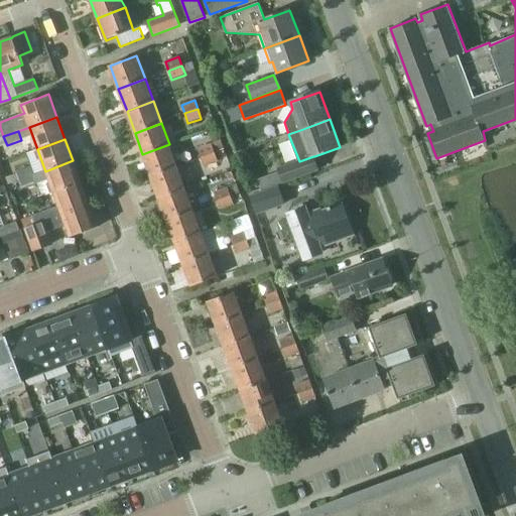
[(151,176),(177,166),(169,144),(142,154),(151,176)]
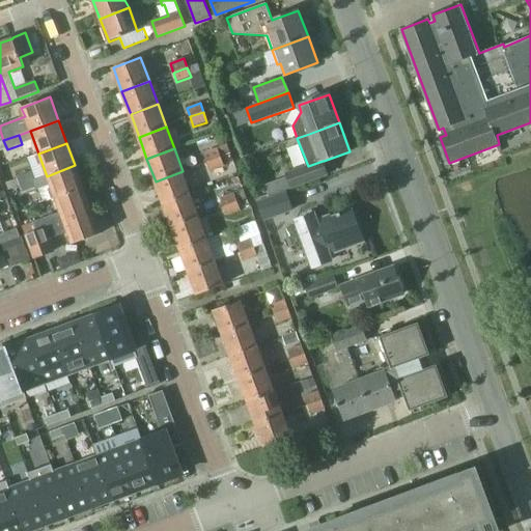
[(203,154),(206,163),(221,157),(217,148),(203,154)]
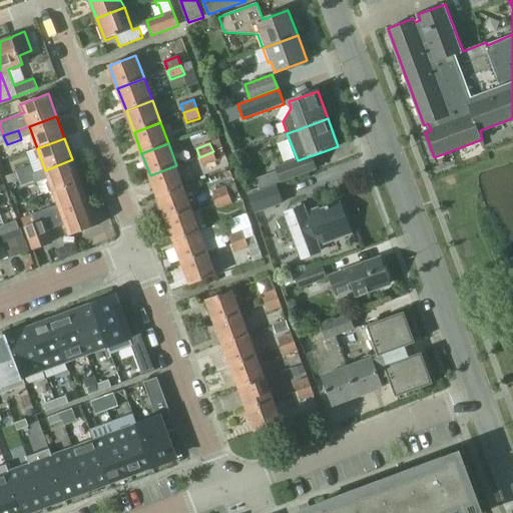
[(216,161),(213,151),(199,157),(203,166),(216,161)]
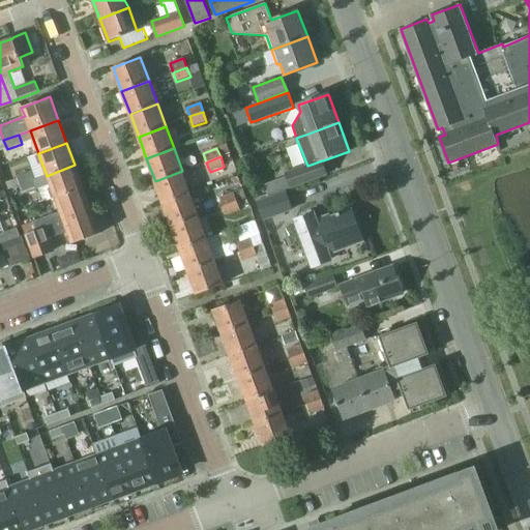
[(307,166),(286,174),(291,188),(327,175),(322,160),(307,166)]
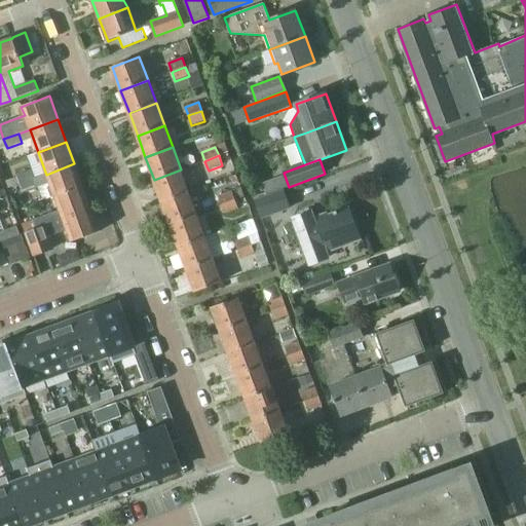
[(83,186),(74,163),(46,175),(35,179),(38,187),(49,182),(54,196),(83,186)]
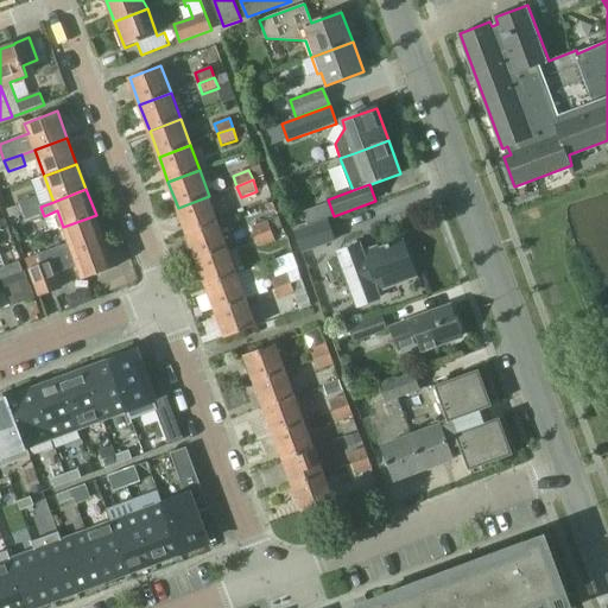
[(19,204),(8,208),(11,216),(23,211),(39,206),(36,196),(19,202),(19,204)]
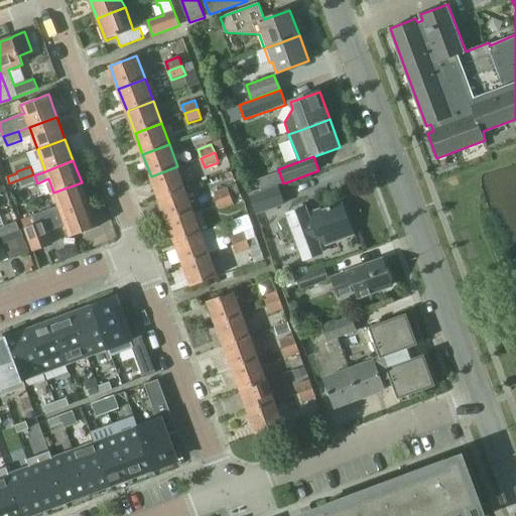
[(159,199),(185,188),(177,166),(151,176),(159,199)]
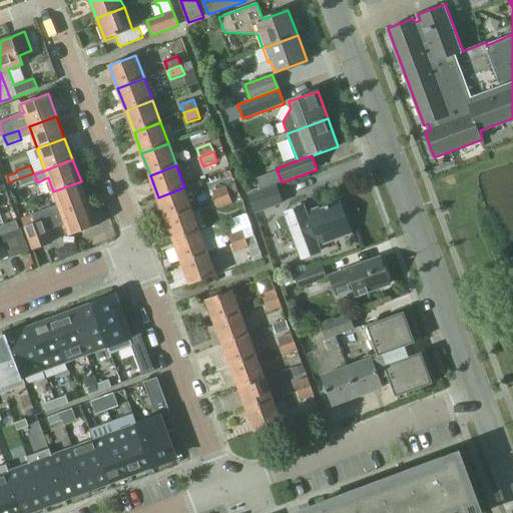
[(33,173),(19,178),(23,187),(37,182),(34,174),(33,173)]
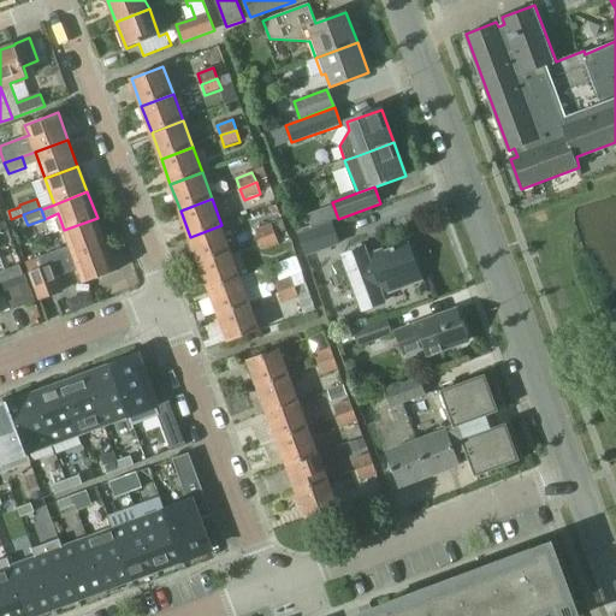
[(70,247),(27,262),(30,272),(60,261),(107,244),(98,218),(64,230),(70,247)]
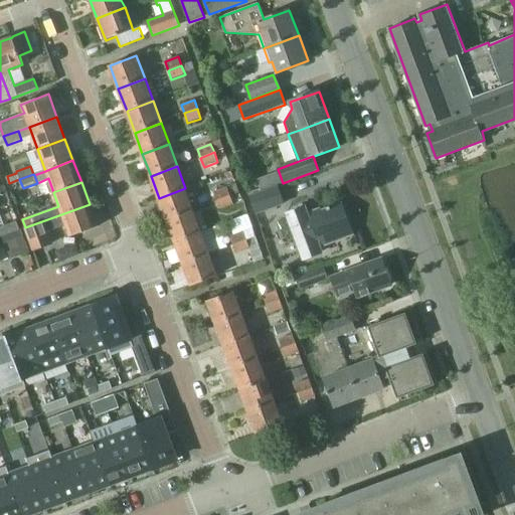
[(213,192),(217,201),(230,195),(227,187),(213,192)]
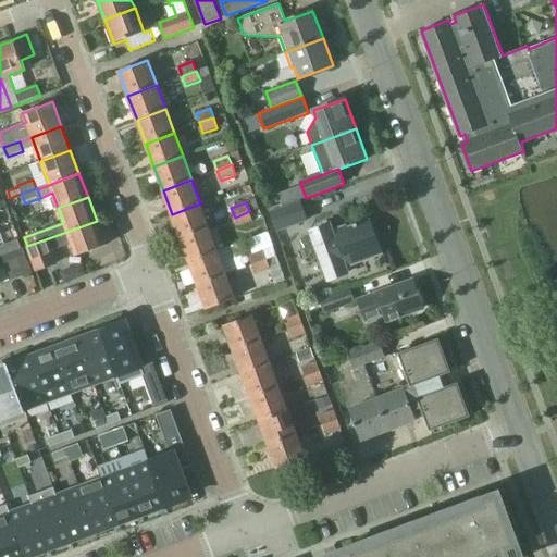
[(180,236),(209,225),(200,203),(172,214),(180,236)]
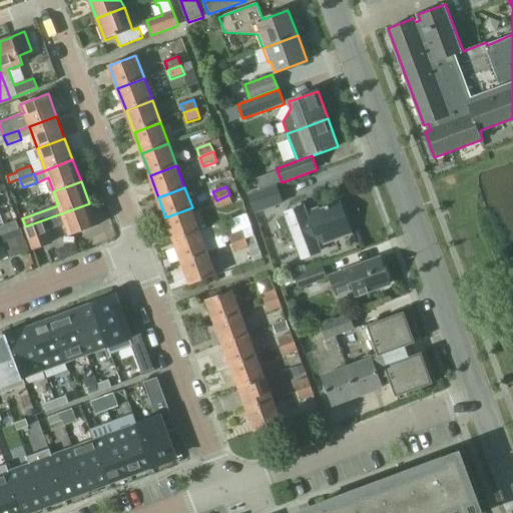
[(232,203),(229,194),(216,200),(219,208),(232,203)]
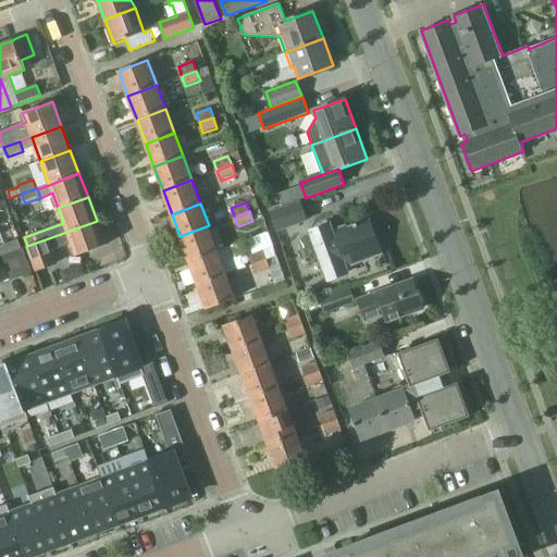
[(54,236),(27,246),(37,270),(49,265),(57,262),(52,250),(58,248),(72,243),(76,256),(106,246),(97,221),(54,236)]
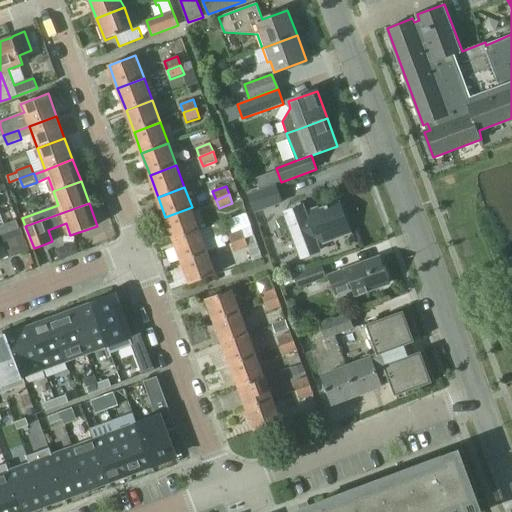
[(303,207),(285,213),(301,258),(319,251),(317,245),(351,232),(340,203),(306,216),(303,207)]
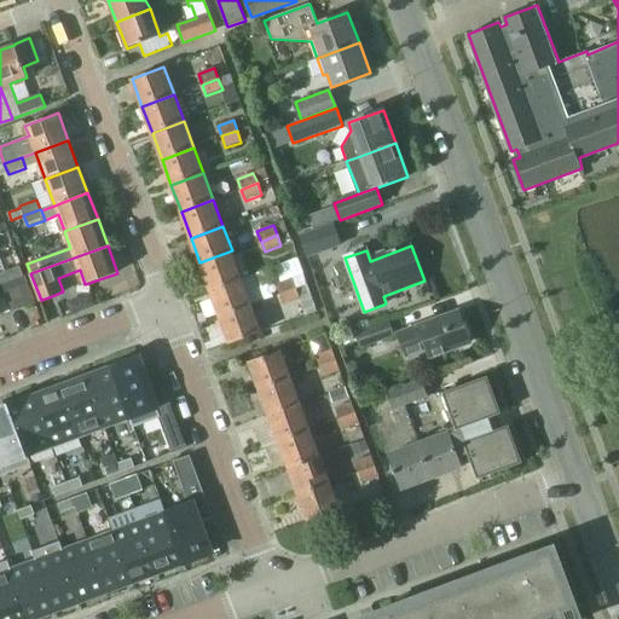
[(209,289),(242,277),(232,250),(200,262),(209,289)]
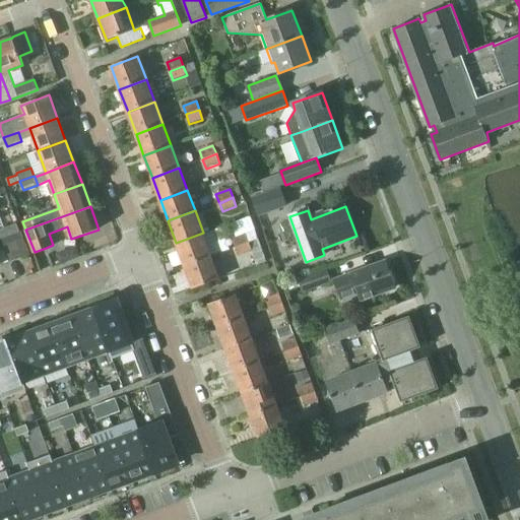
[(0,239),(21,232),(18,223),(0,230),(0,239)]
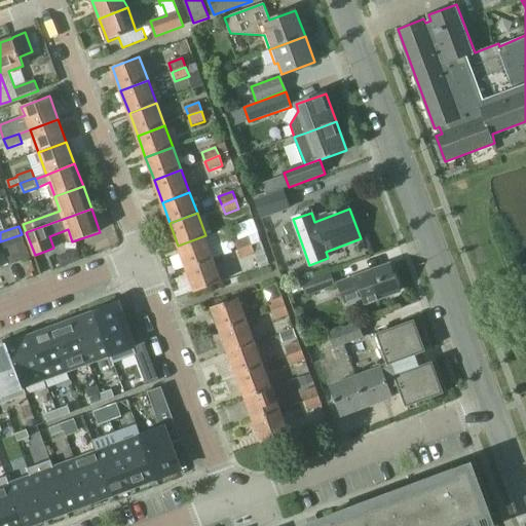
[(22,234),(0,241),(0,255),(5,253),(9,265),(30,258),(22,234)]
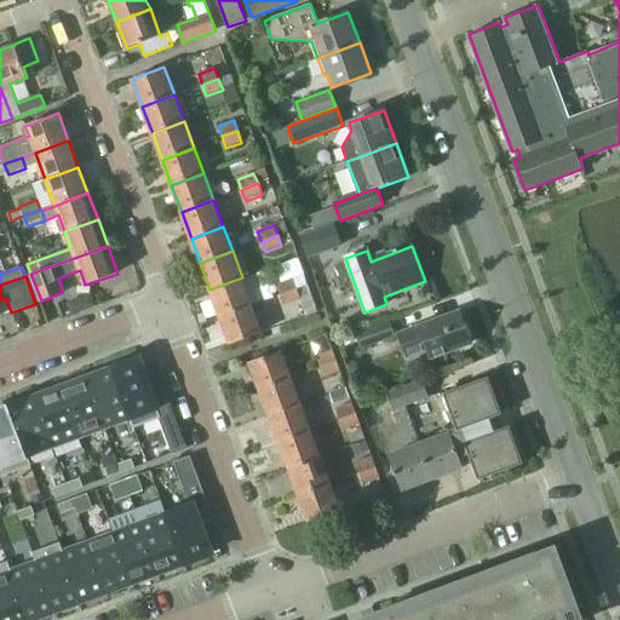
[(220,316),(252,304),(242,277),(210,290),(220,316)]
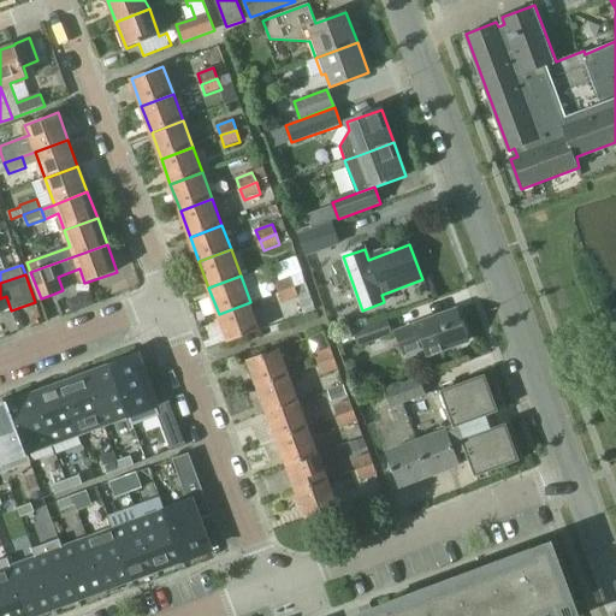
[(291,276),(276,282),(279,292),(295,286),(291,276)]
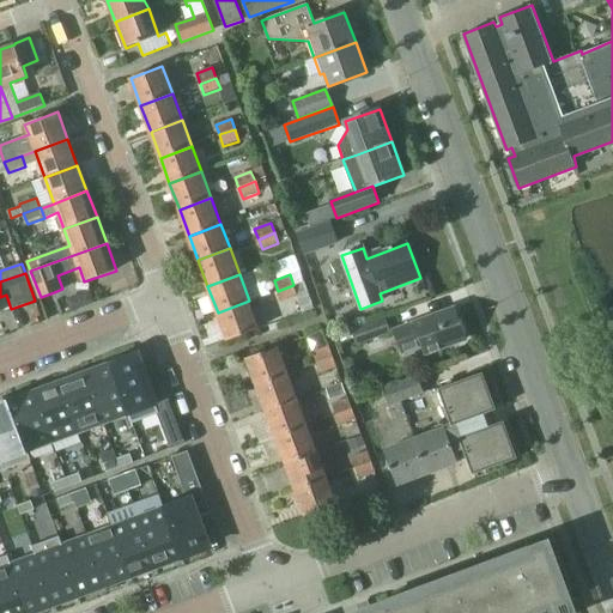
[(293,285),(278,291),(281,302),(298,296),(293,285)]
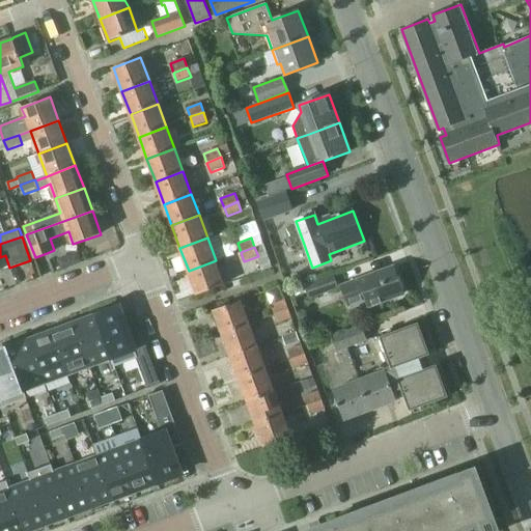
[(197,295),(225,284),(216,260),(189,271),(197,295)]
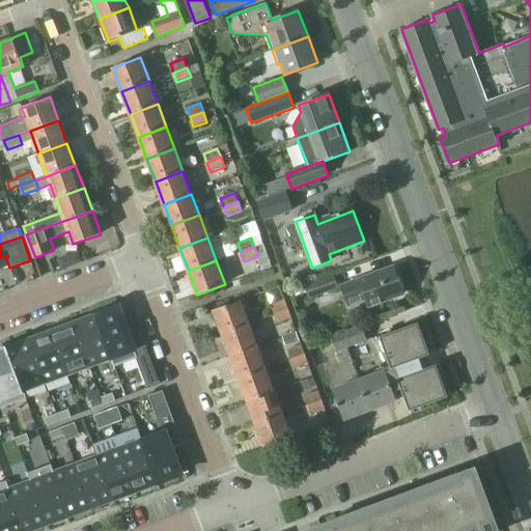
[(368,307),(403,294),(394,268),(343,286),(351,306),(366,300),(368,307)]
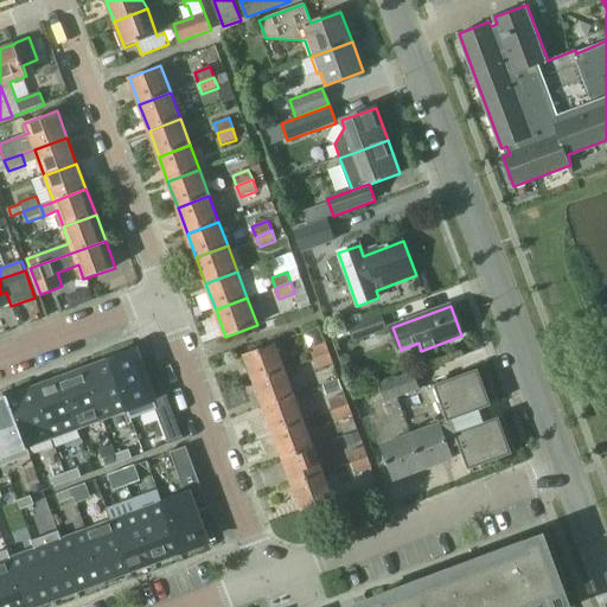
[(381,314),(349,326),(355,342),(385,330),(381,314)]
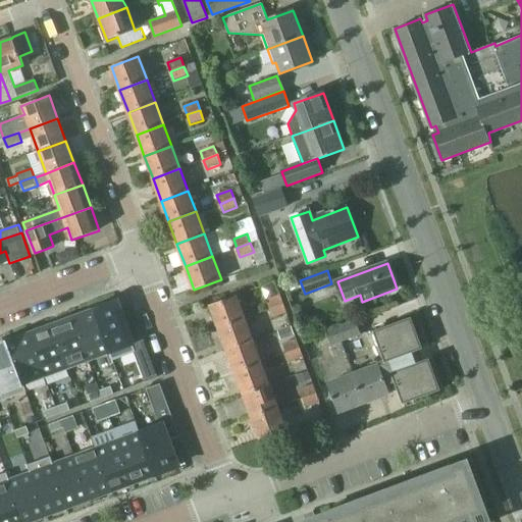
[(280,294),(266,299),(270,309),(283,304),(280,294)]
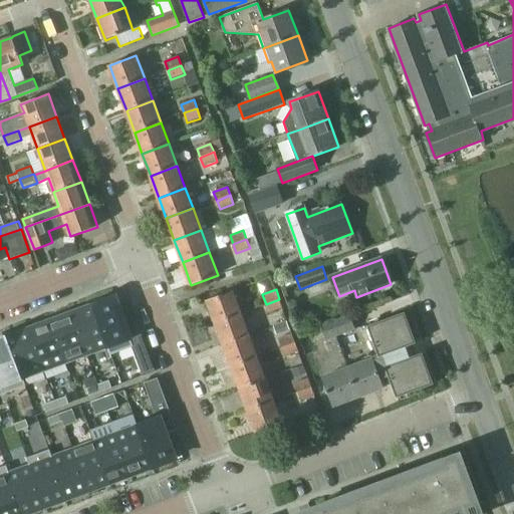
[(215,321),(242,311),(234,291),(208,300),(215,321)]
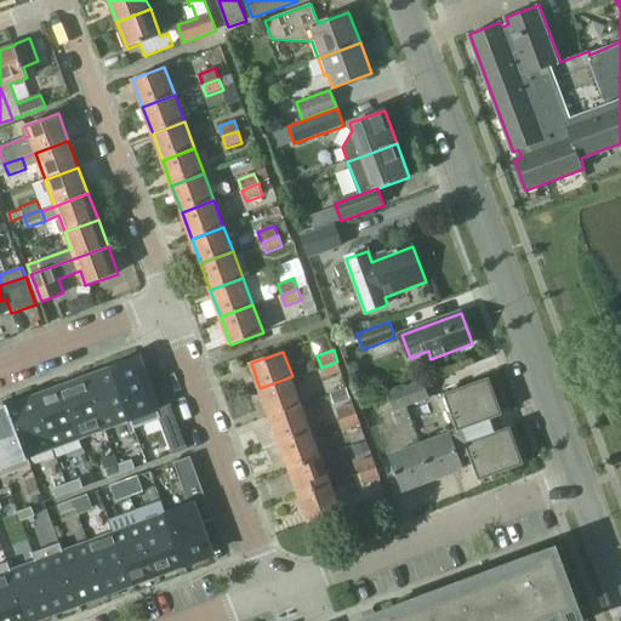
[(140,359),(112,370),(130,421),(134,429),(160,419),(161,419),(159,412),(140,359)]
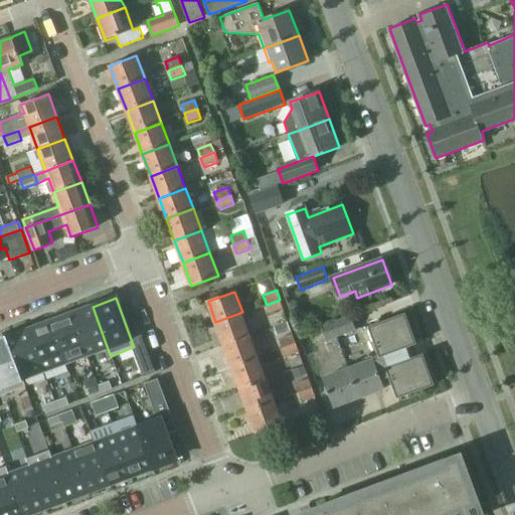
[(280,300),(267,305),(270,314),(284,309),(280,300)]
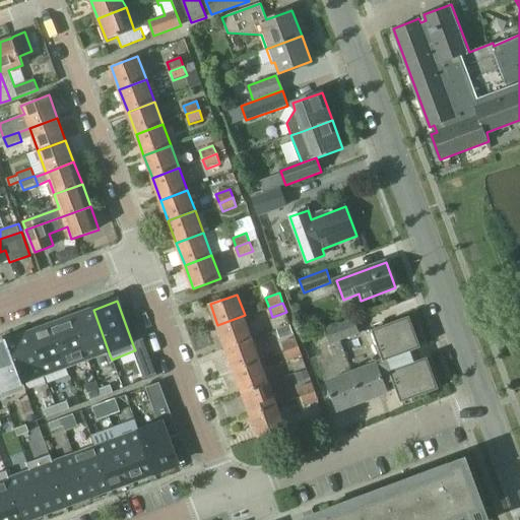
[(93,310),(72,317),(88,360),(109,352),(93,310)]
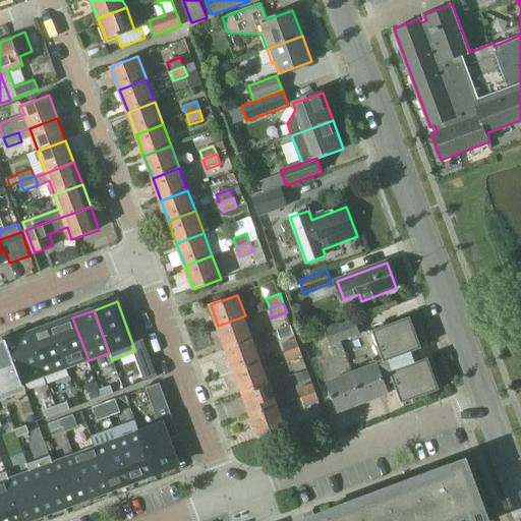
[(226,348),(253,338),(245,315),(218,326),(226,348)]
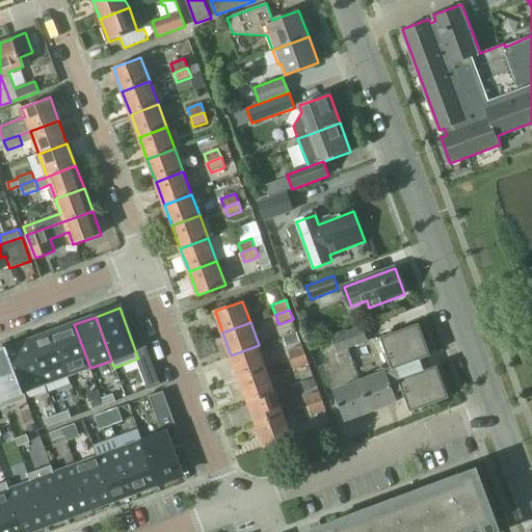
[(74,324),(52,333),(69,376),(90,368),(74,324)]
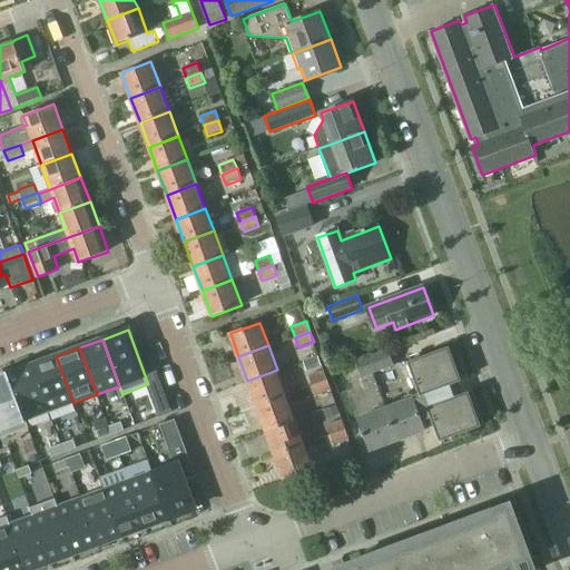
[(449,347),(408,363),(421,399),(415,401),(423,421),(431,418),(440,442),(482,425),(469,392),(457,397),(451,384),(462,381),(449,347)]
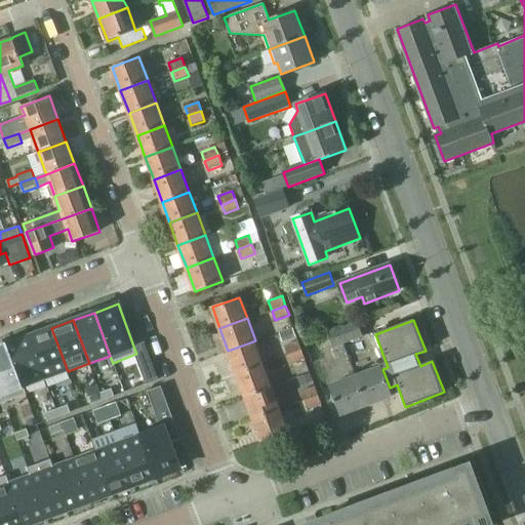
[(358,323),(327,334),(337,360),(348,356),(342,344),(363,336),(358,323)]
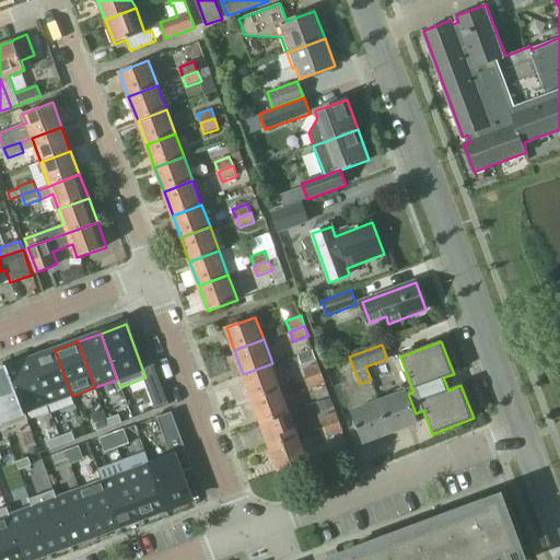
[(313,349),(298,354),(302,365),(317,359),(313,349)]
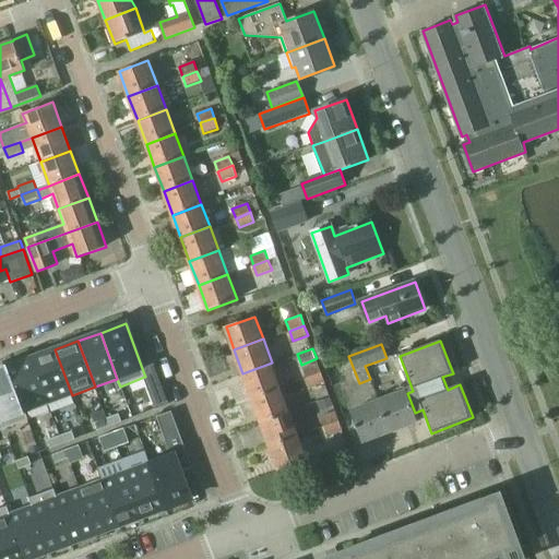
[(55,349),(32,358),(48,404),(72,395),(55,349)]
